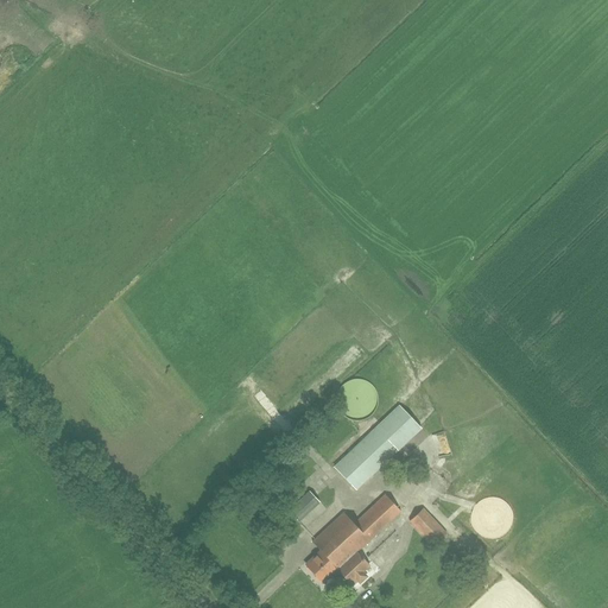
[(378,404),(378,400),(378,397),(375,391),(374,388),(372,385),(369,382),(366,381),(362,380),(356,379),(352,380),(348,381),(344,382),(342,385),(339,390),(337,393),(336,397),(336,400),(337,405),(339,409),(340,412),(342,415),(344,417),(348,419),(353,420),(356,420),(361,420),(363,419),(367,418),(372,415),(375,411),(377,407),(378,404)]
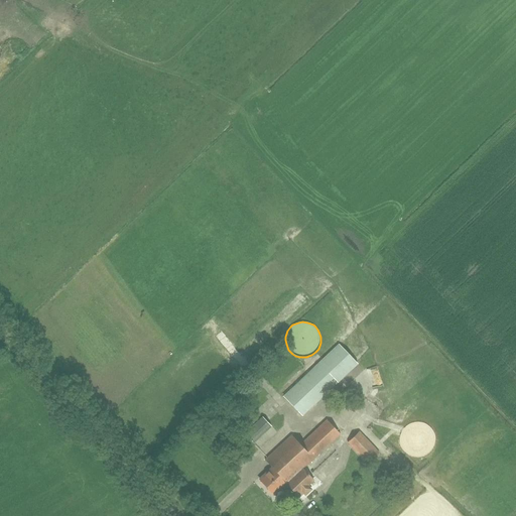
[(302,415),(357,363),(340,344),(284,397),(302,415)]
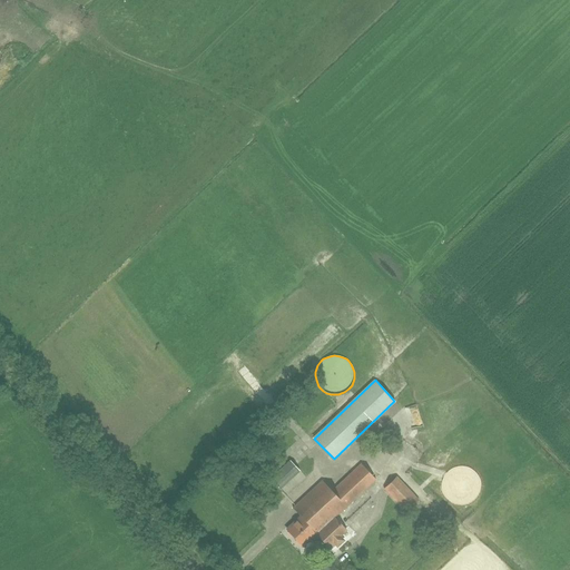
[(288,461),(269,479),(278,490),(298,472),(288,461)]
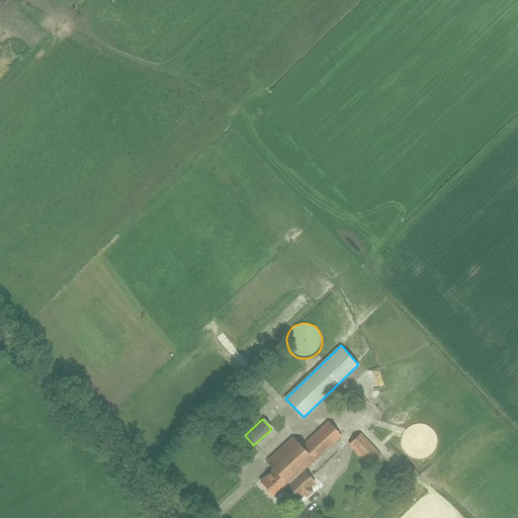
[(286,485),(303,470),(341,436),(328,422),(300,446),(292,436),(265,460),(272,468),(259,480),(272,494),(279,488),(280,490),(286,485)]
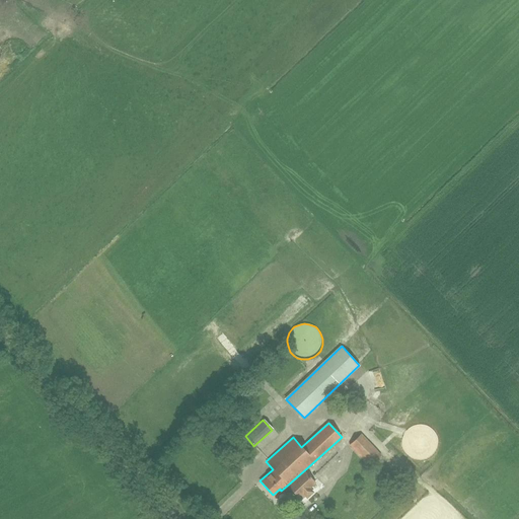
[(361,436),(350,446),(369,468),(380,458),(361,436)]
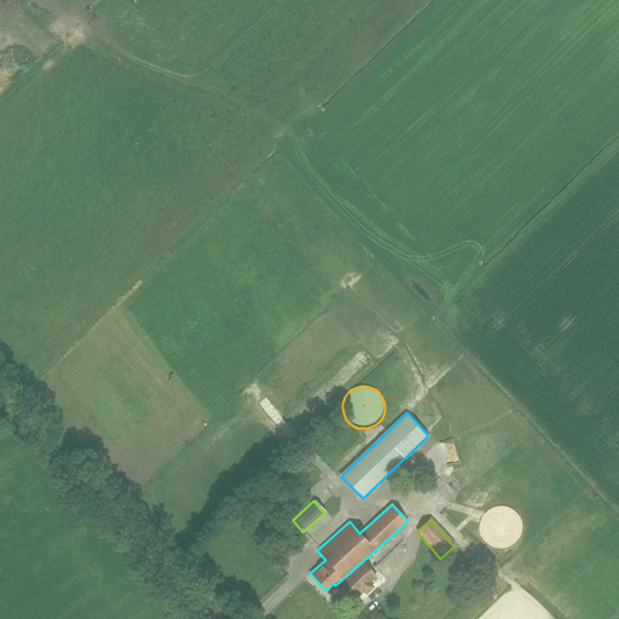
[(374,576),(362,562),(342,579),(354,593),(359,588),(364,593),(370,586),(366,582),(374,576)]
